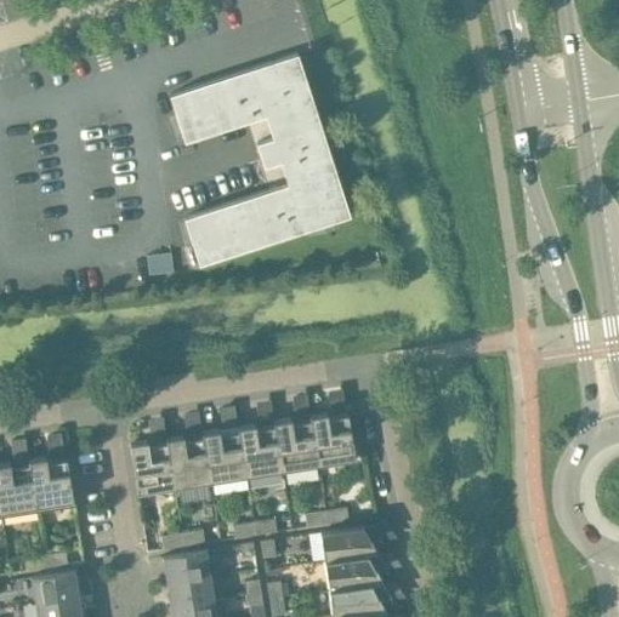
[(300,56),(172,98),(187,144),(268,118),(276,141),(259,146),(267,170),(283,165),(290,187),(187,221),(202,267),(352,218),(300,56)]
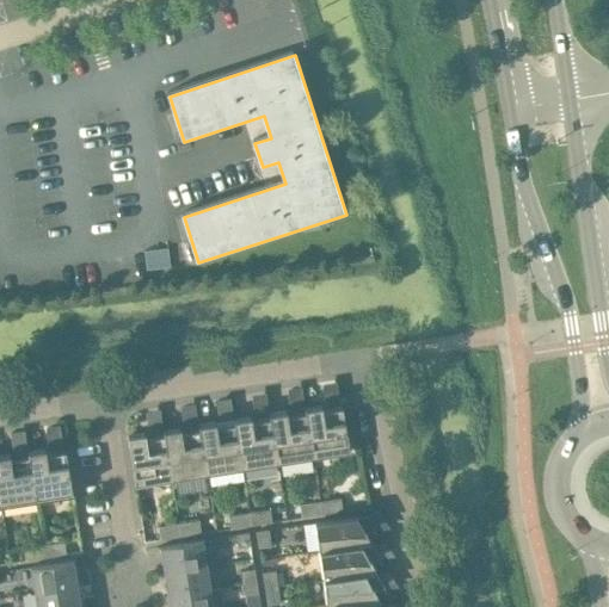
[(306,412),(307,416),(315,460),(351,456),(344,410),(324,413),(324,408),(306,412)]
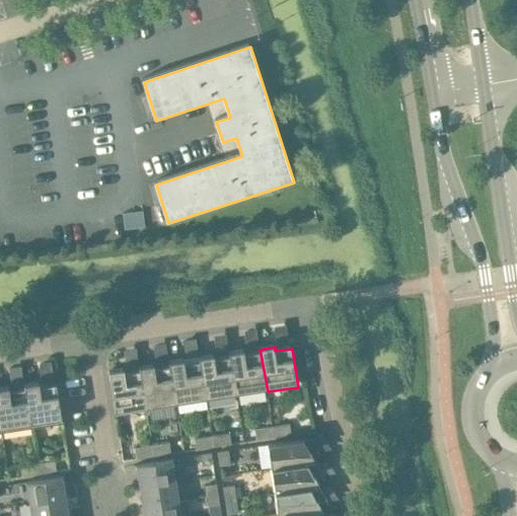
[(268,391),(261,354),(245,356),(244,352),(230,354),(230,358),(237,396),(268,391)]
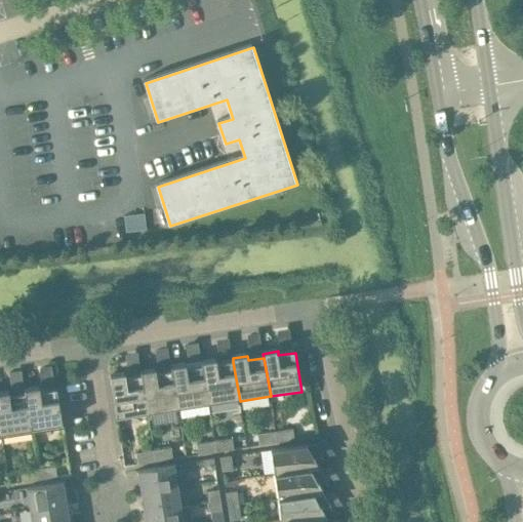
[(240,401),(233,362),(217,365),(216,361),(202,363),(203,367),(209,406),(240,401)]
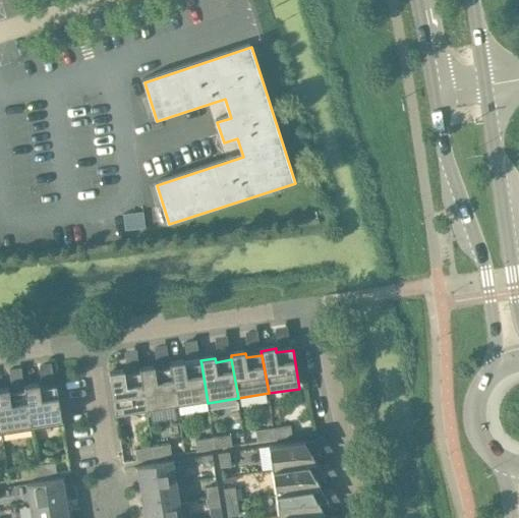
[(208,403),(202,364),(185,366),(185,362),(170,365),(171,369),(178,407),(208,403)]
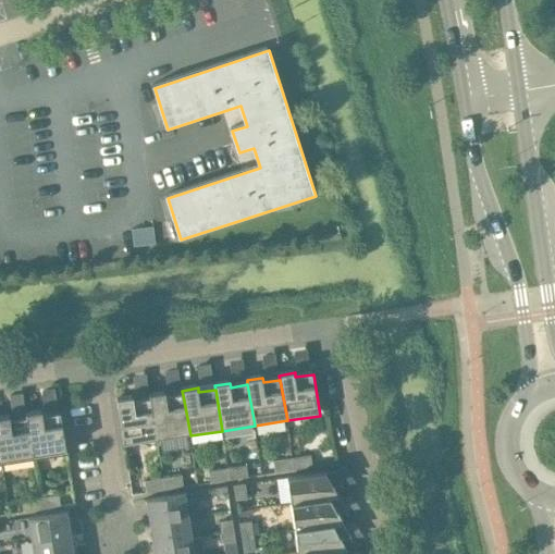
[(190,435),(183,395),(167,397),(165,393),(150,395),(150,399),(158,441),(190,435)]
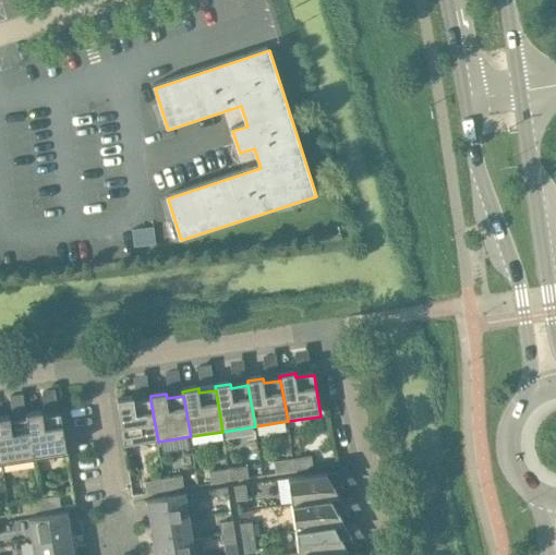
[(158,442),(150,400),(134,403),(133,399),(118,401),(125,447),(158,442)]
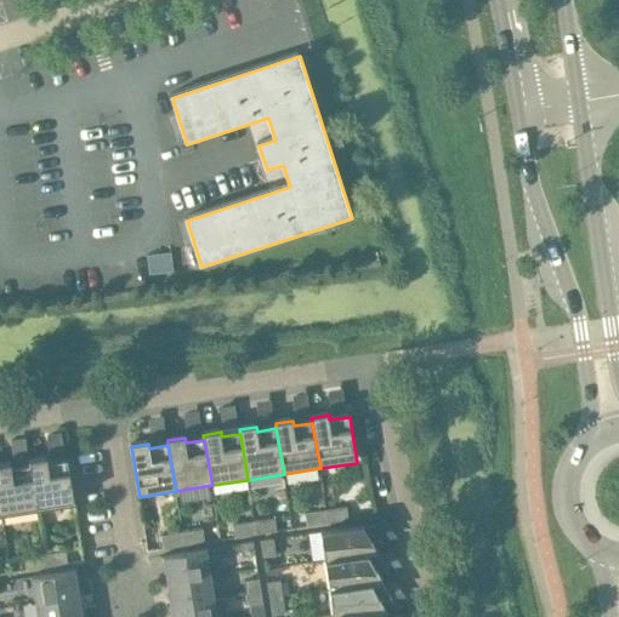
[(75,507),(68,461),(49,464),(47,460),(30,462),(30,467),(39,513),(75,507)]
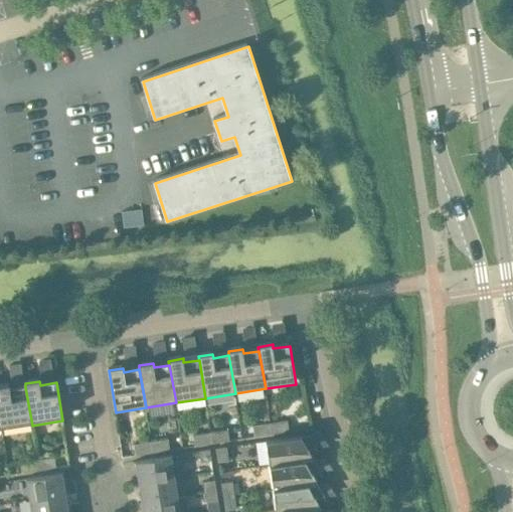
[(32,425),(25,387),(10,389),(10,386),(0,387),(0,415),(2,431),(32,425)]
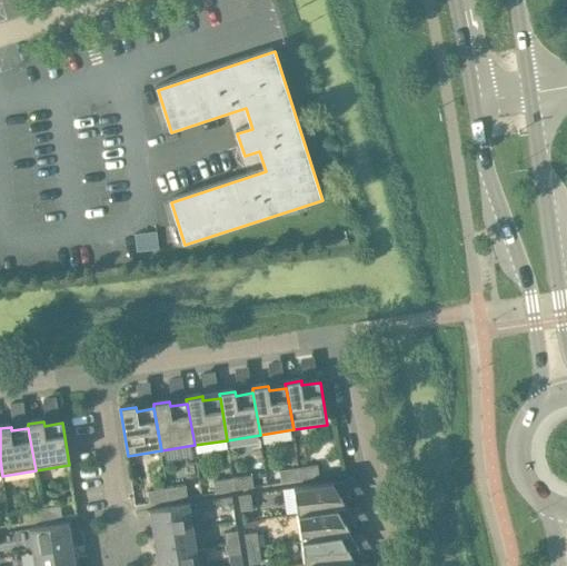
[(319,467),(299,470),(301,483),(320,479),(319,467)]
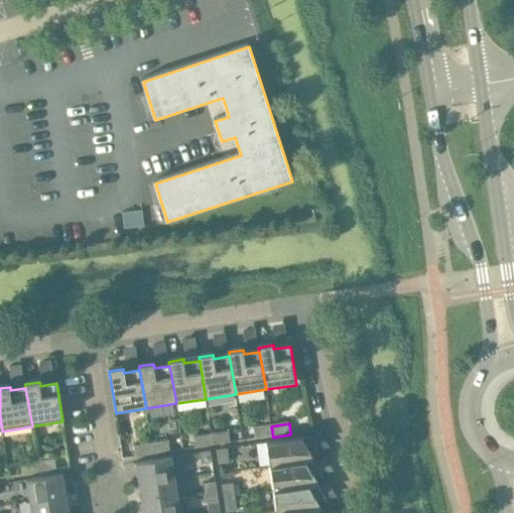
[(273,437),(271,426),(254,429),(256,439),(273,437)]
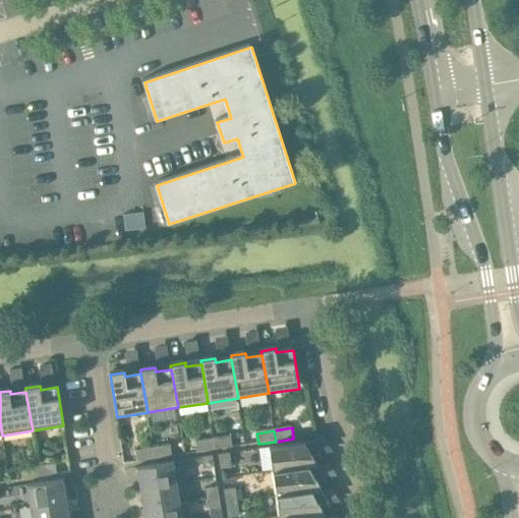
[(231,438),(214,440),(216,451),(233,448),(231,438)]
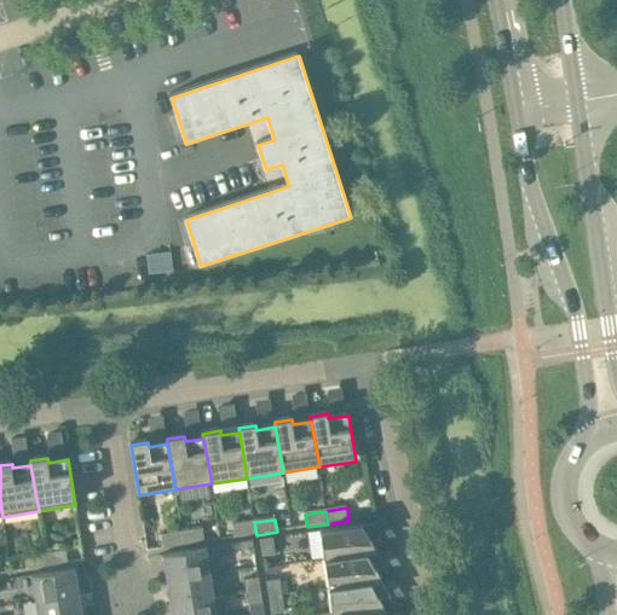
[(257,535),(254,522),(234,526),(236,539),(257,535)]
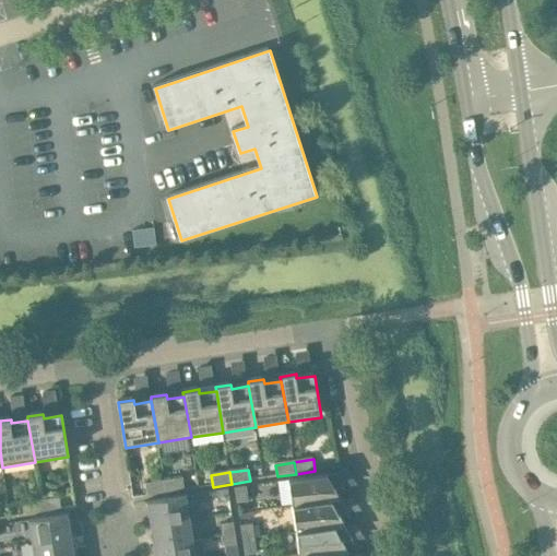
[(342,501),(328,475),(289,482),(294,508),(333,503),(341,501),(341,503),(342,501)]
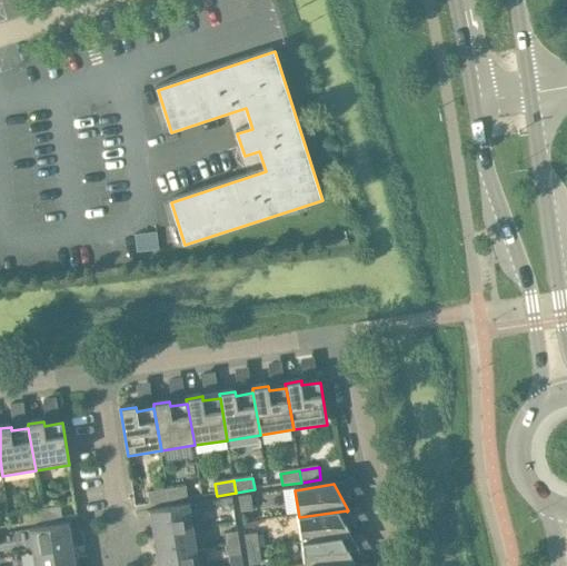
[(189,500),(187,488),(168,492),(169,503),(189,500)]
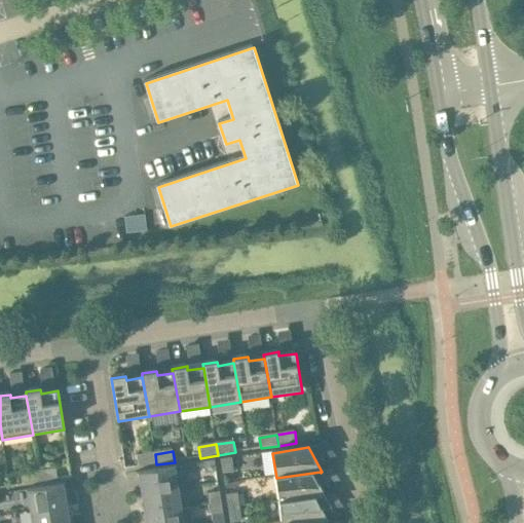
[(156,464),(155,454),(138,456),(139,468),(156,464)]
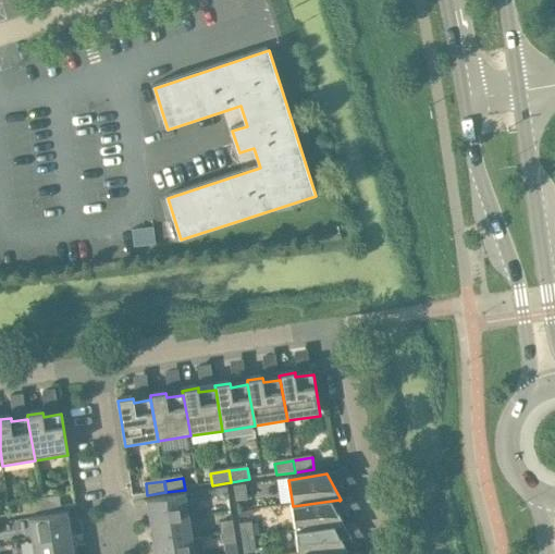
[(250,502),(248,487),(236,488),(238,503),(250,502)]
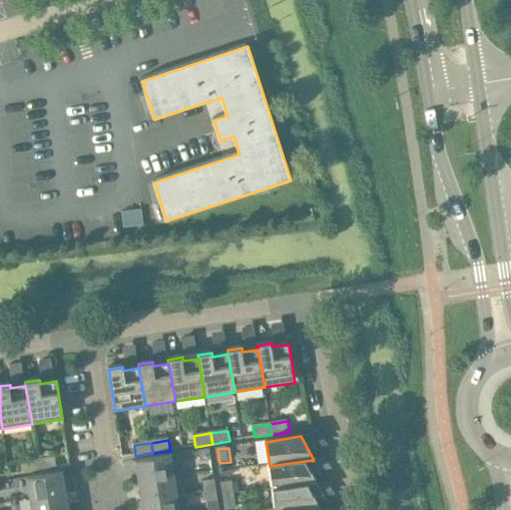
[(211,450),(200,452),(202,463),(213,461),(211,450)]
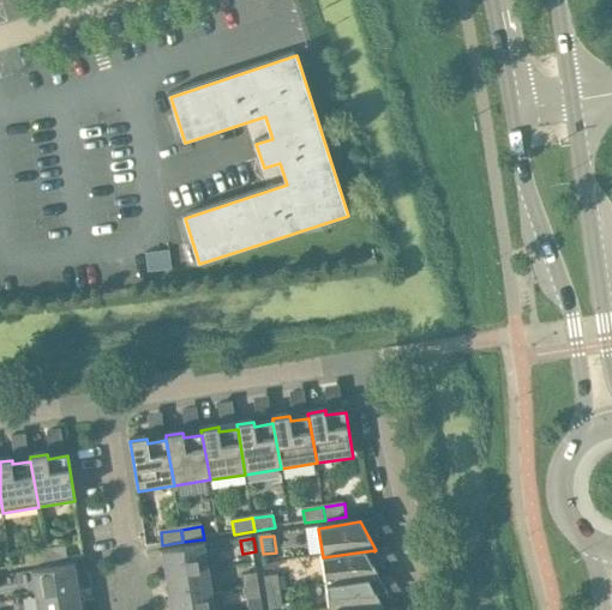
[(66,547),(46,550),(47,563),(69,561),(66,547)]
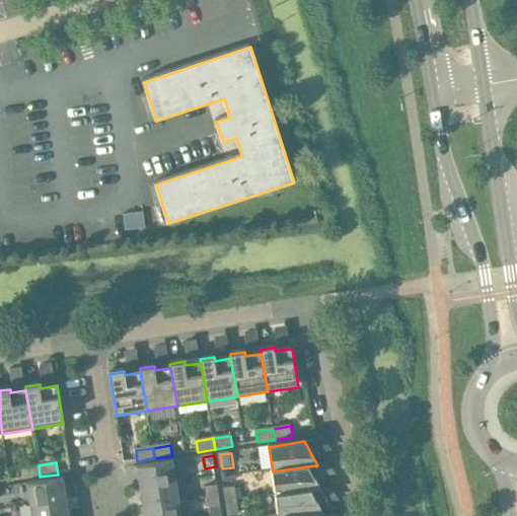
[(176,485),(172,462),(134,468),(134,469),(138,468),(142,490),(176,485)]
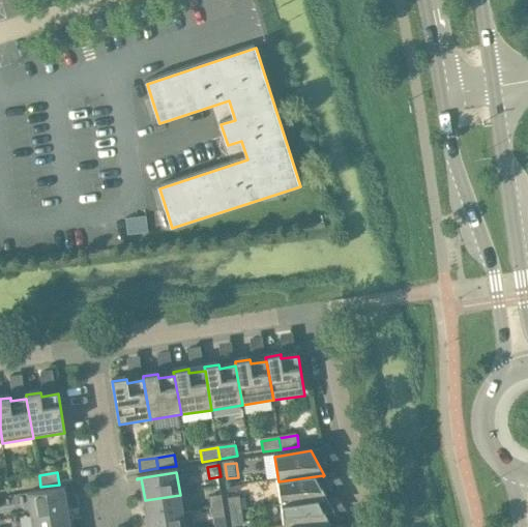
[(40,487),(39,475),(22,478),(24,490),(40,487)]
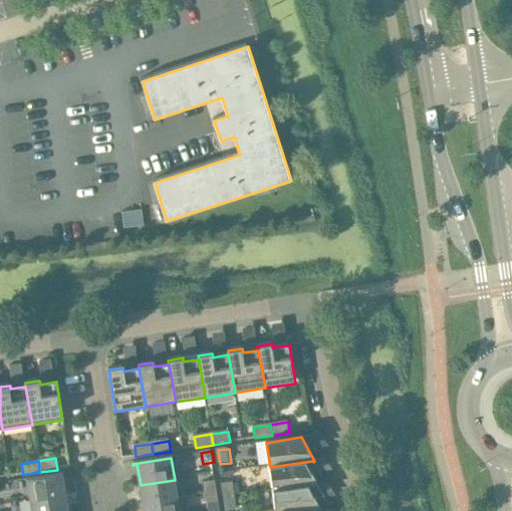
[(318,485),(306,462),(270,467),(273,491),(309,486),(316,485),(317,486),(318,485)]
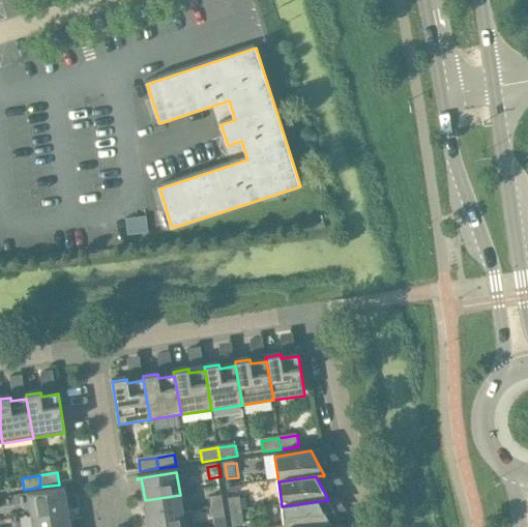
[(64,491),(68,490),(68,489),(29,495),(32,518),(67,511),(64,491)]
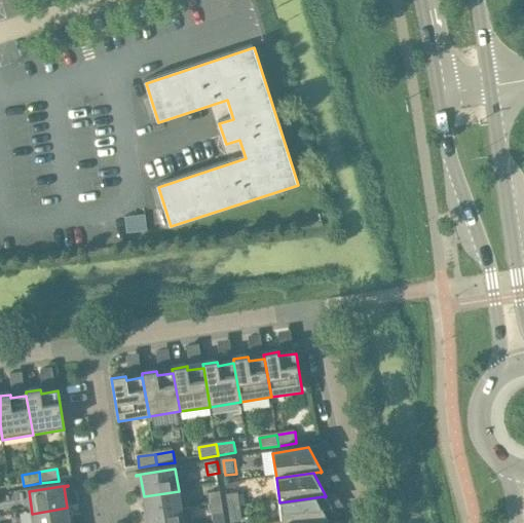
[(182,511),(179,491),(144,496),(147,517),(182,511)]
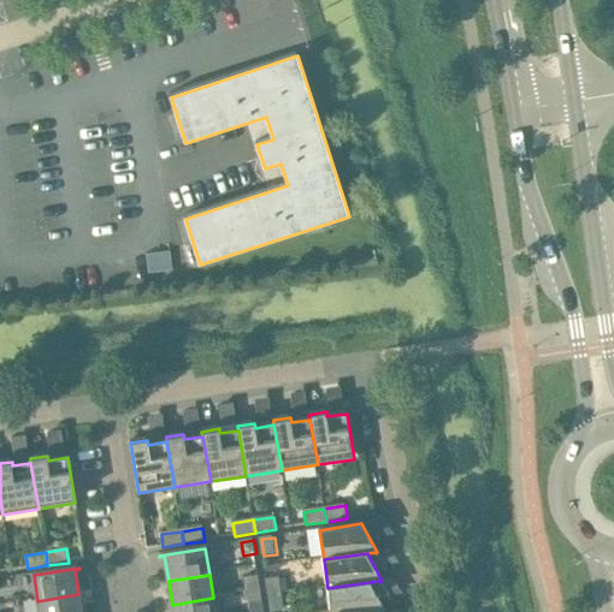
[(261,590),(260,577),(247,580),(249,592),(261,590)]
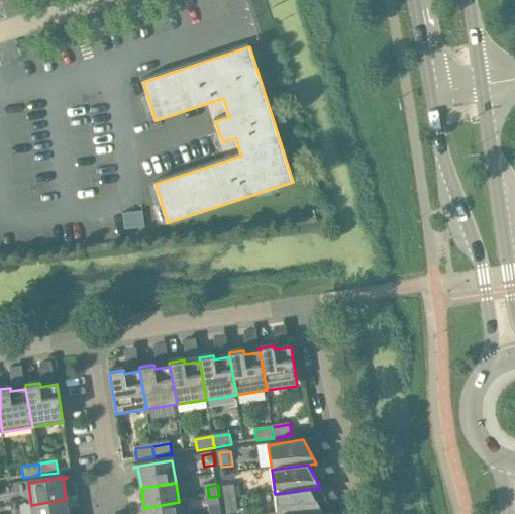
[(235,486),(224,488),(226,502),(237,500),(235,486)]
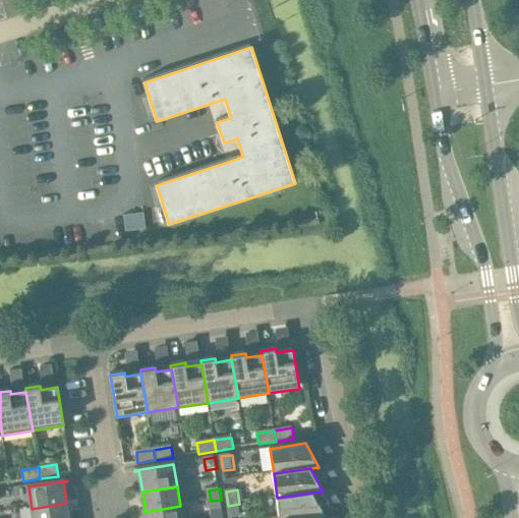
[(326,517),(313,493),(277,498),(280,517),(324,517),(326,517)]
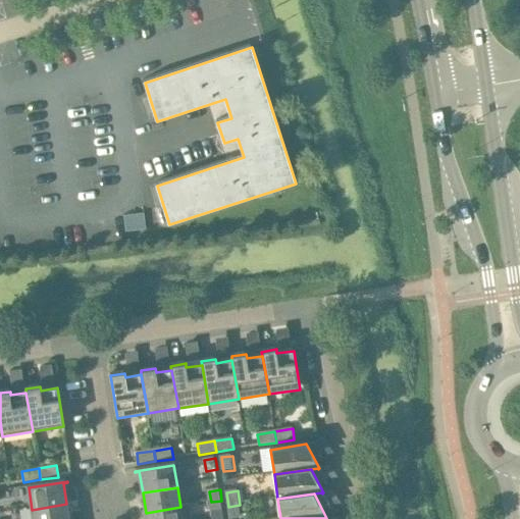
[(223,512),(221,501),(211,502),(212,513),(223,512)]
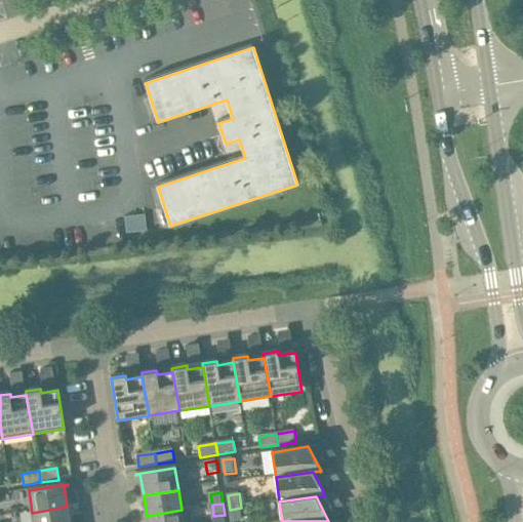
[(69,521),(67,507),(32,513),(33,521),(69,521)]
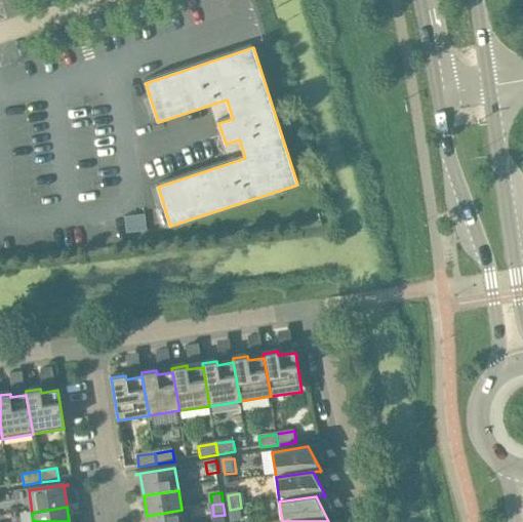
[(243,521),(241,508),(230,510),(232,521),(243,521)]
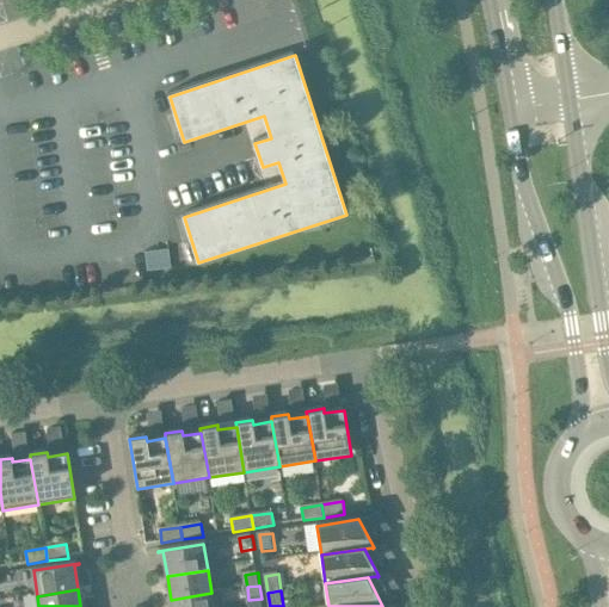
[(223,606),(221,592),(211,593),(171,600),(172,606),(223,606)]
